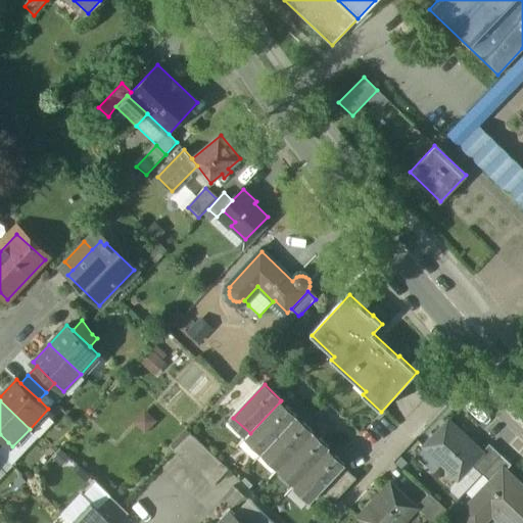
[(250,433),(248,435),(266,450),(296,418),(280,401),(250,433)]
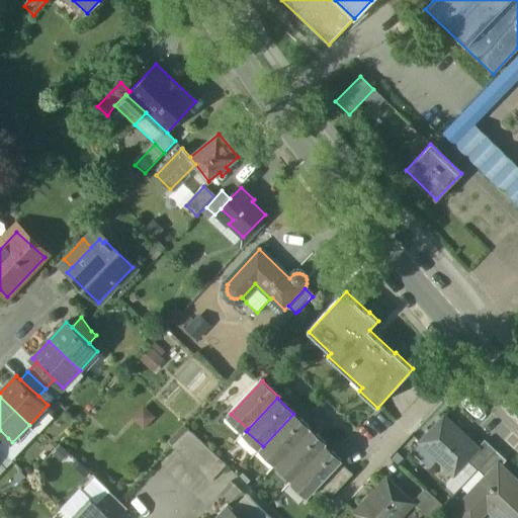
[(248,429),(231,414),(227,418),(244,433),(246,431),(248,429)]
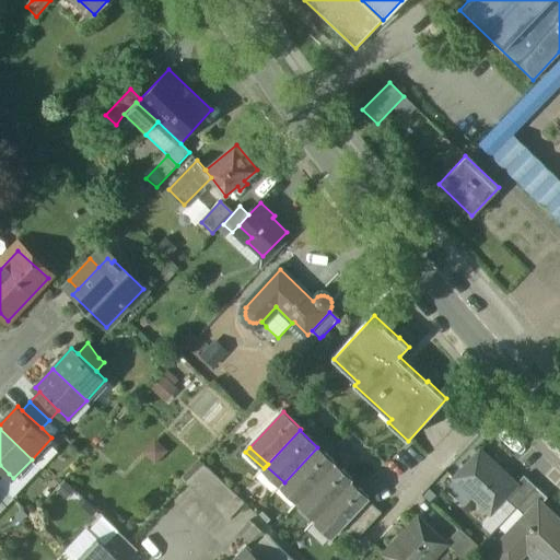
[(317,447),(284,482),(302,500),(336,464),(317,447)]
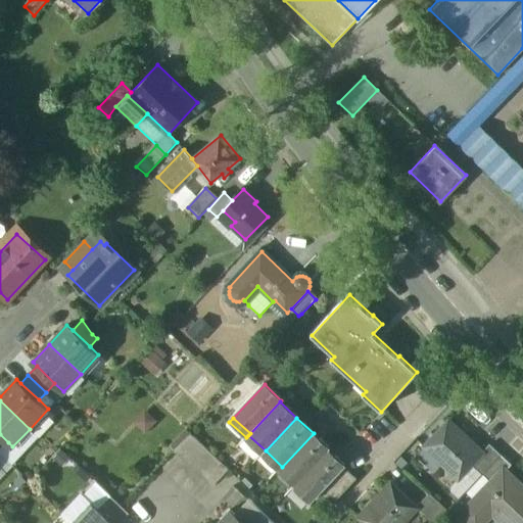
[(448,422),(425,447),(459,479),(471,466),(482,453),(448,422)]
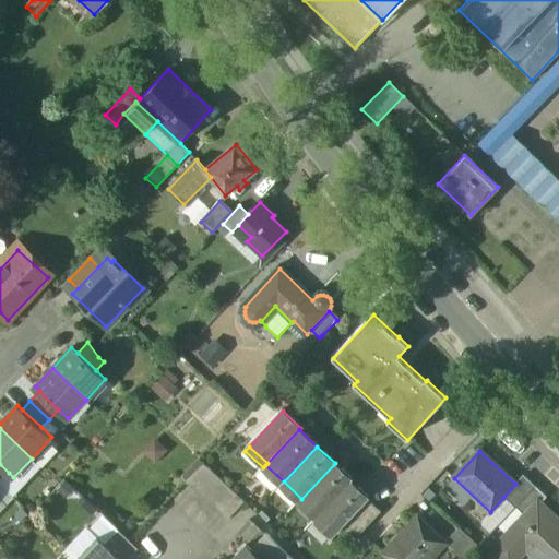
[(335,463),(301,499),(319,514),(352,480),(353,479),(335,463)]
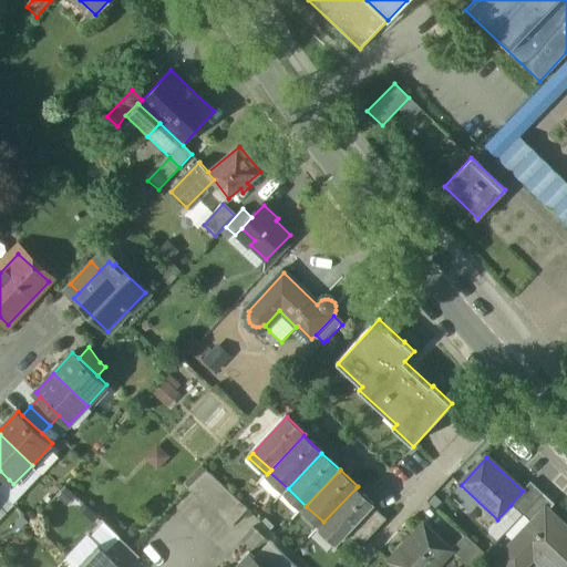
[(0,488),(9,480),(0,471),(0,488)]
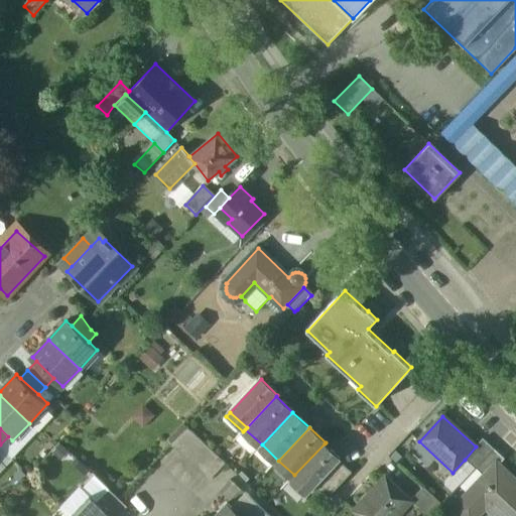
[(199,439),(186,428),(169,445),(181,457),(199,439)]
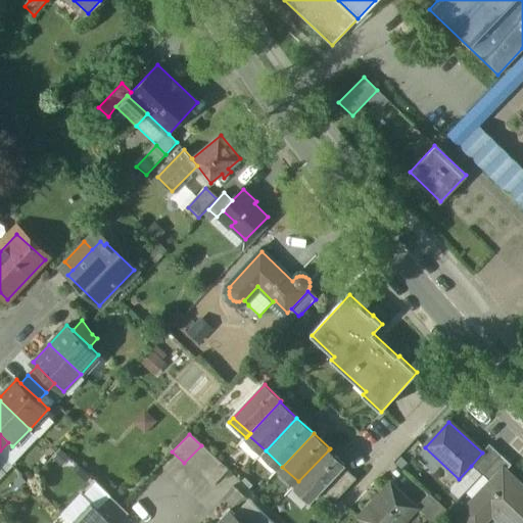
[(266,450),(248,435),(246,437),(244,439),(262,456),(266,450)]
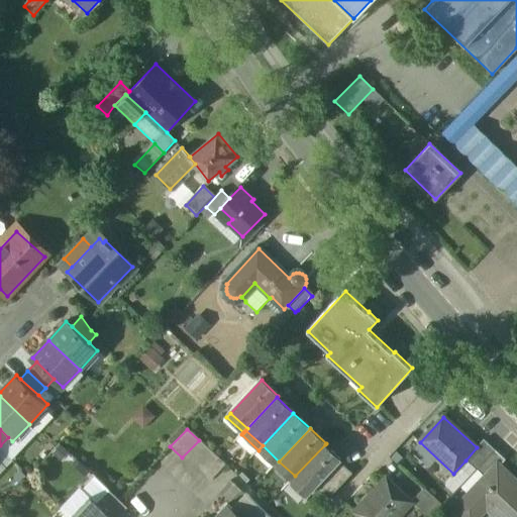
[(483,439),(477,447),(466,460),(476,470),(494,450),(483,439)]
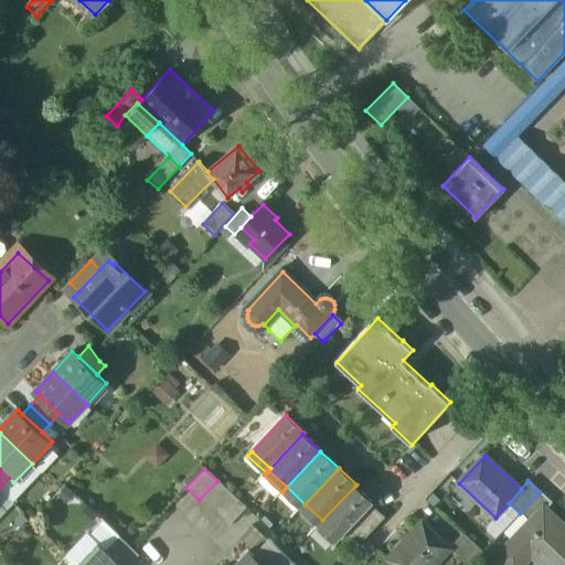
[(227,490),(217,481),(199,500),(209,509),(227,490)]
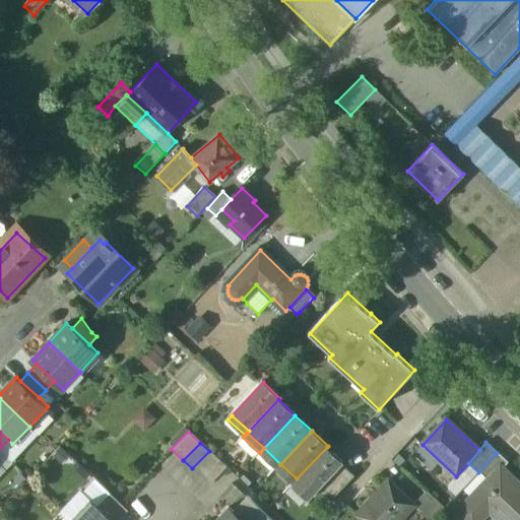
[(297,478),(296,480),(312,496),(322,486),(343,464),(344,463),(327,447),(297,478)]
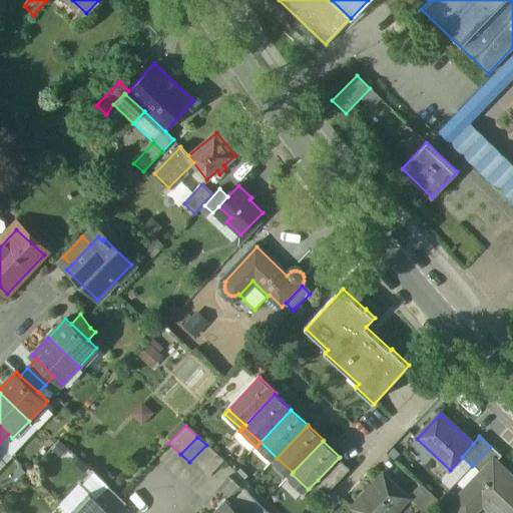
[(277,458),(261,442),(257,447),(273,461),(277,458)]
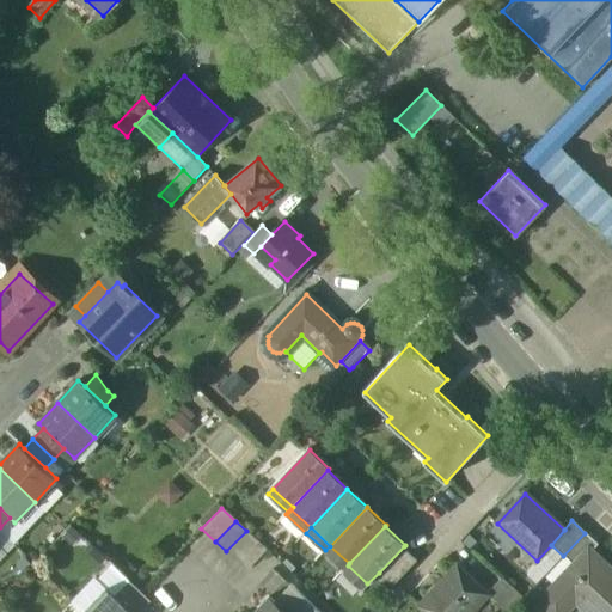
[(246,531),(226,551),(237,562),(256,540),(246,531)]
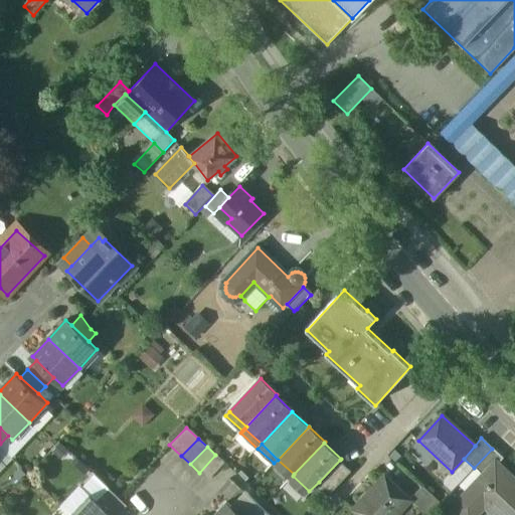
[(492,449),(474,468),(483,477),(496,463),(498,465),(503,459),(492,449)]
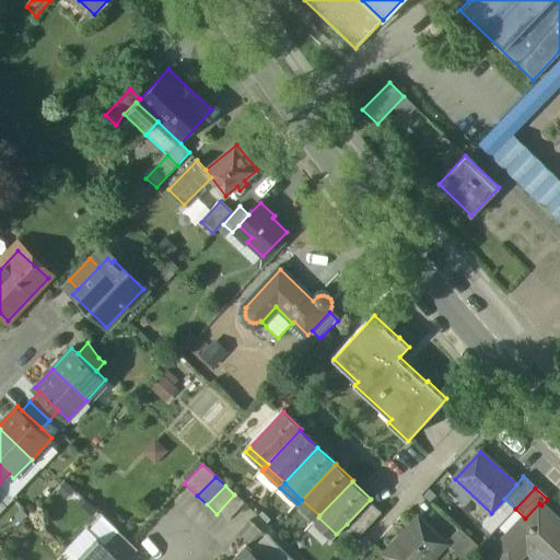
[(234,494),(217,514),(226,523),(245,504),(234,494)]
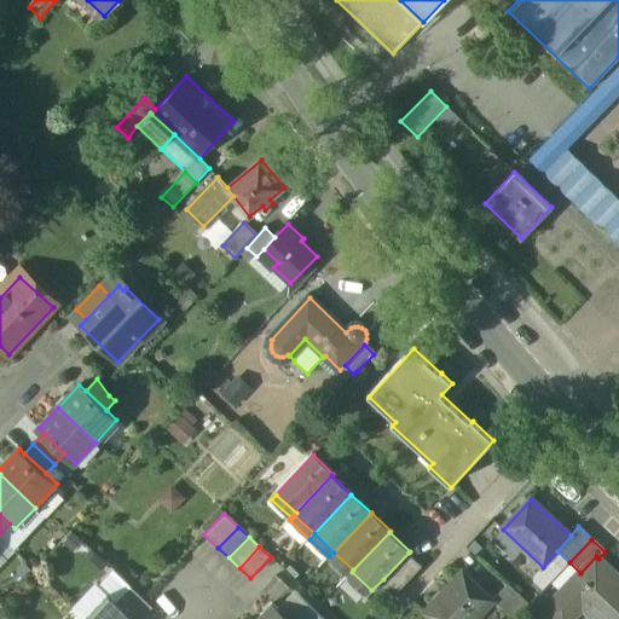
[(353,570),(334,553),(329,556),(348,576),(352,572),(353,570)]
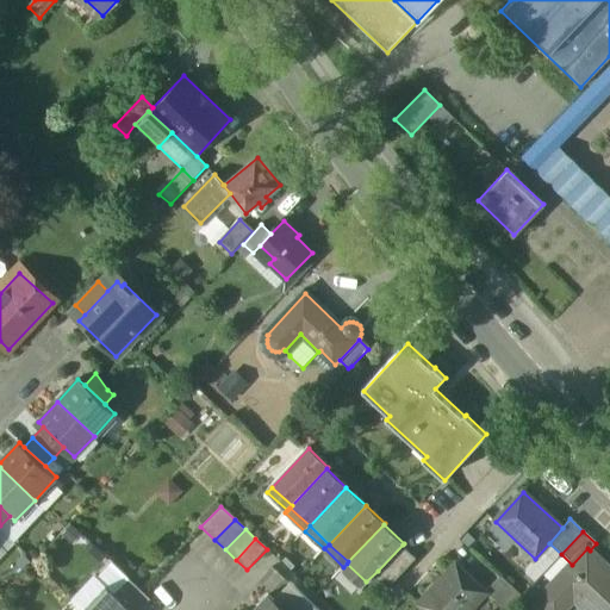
[(403,545),(378,571),(392,584),(417,558),(403,545)]
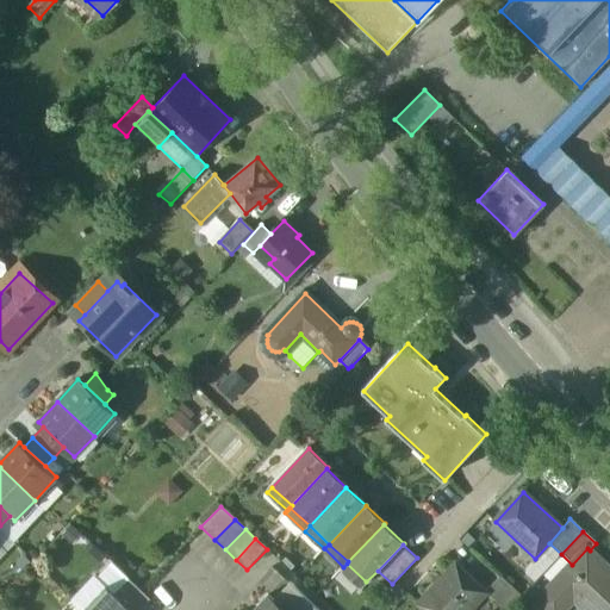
[(572,565),(537,602),(546,609),(564,609),(584,589),(599,602),(591,609),(609,609),(609,568),(590,551),(587,548),(572,565)]
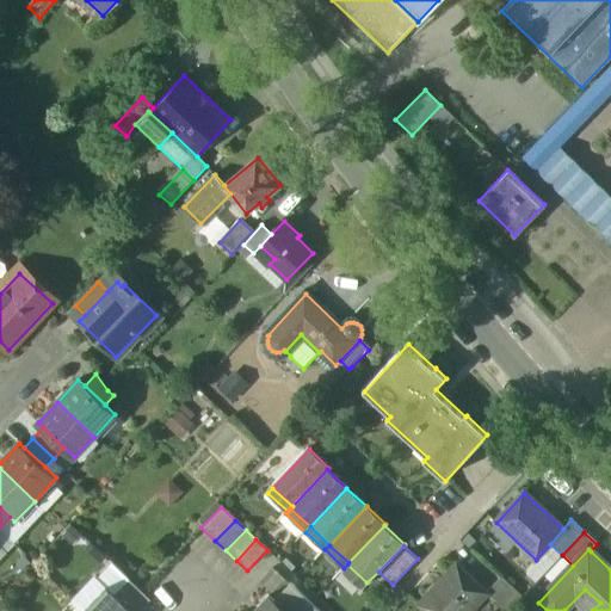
[(366,582),(347,565),(344,568),(343,569),(362,588),(366,582)]
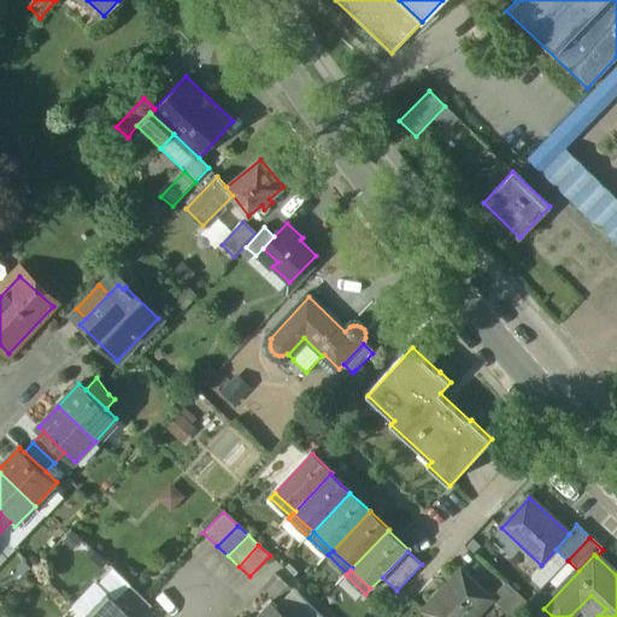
[(460,571),(422,612),(427,616),(475,616),(491,601),(491,600),(489,599),(460,571)]
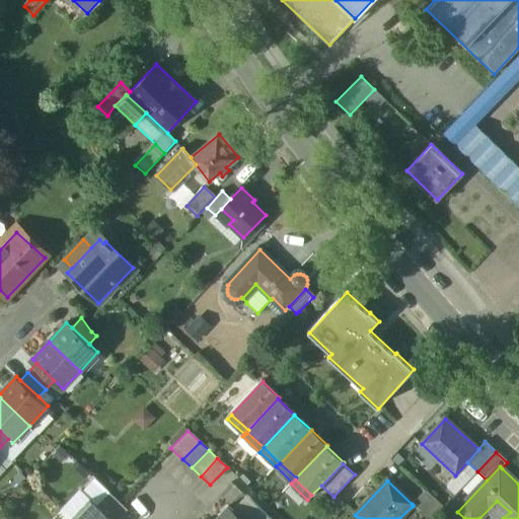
[(433,518),(444,508),(425,491),(412,504),(413,505),(413,506),(426,518),(433,518)]
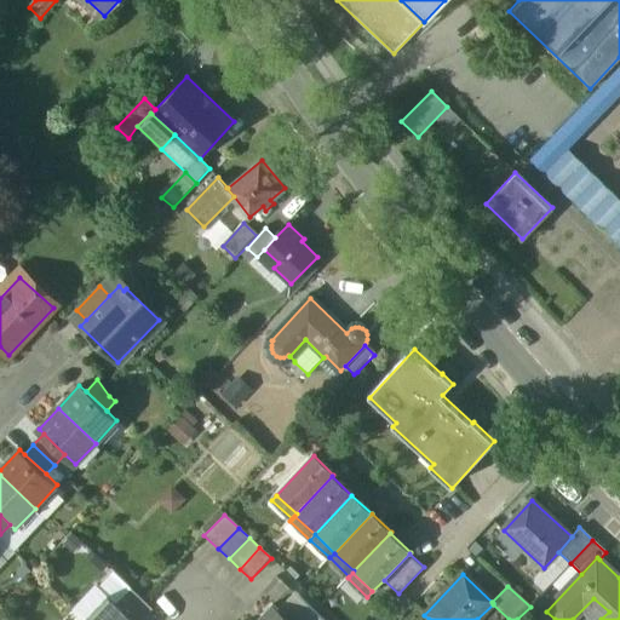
[(139,619),(151,608),(130,587),(115,603),(132,619),(139,619)]
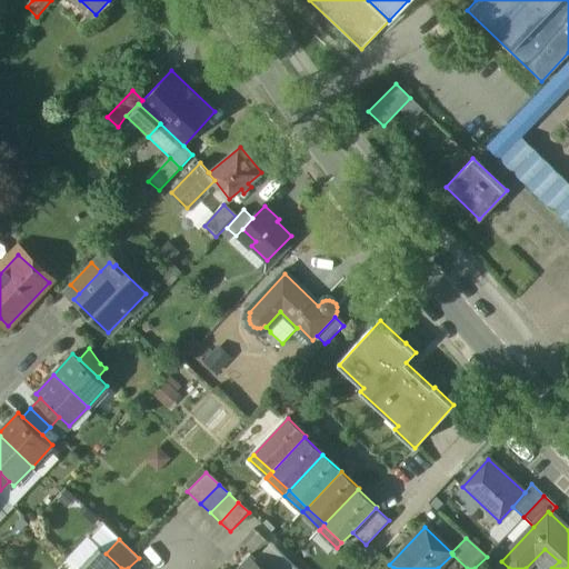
[(295,568),(297,568),(270,543),(256,559),(266,568),(295,568)]
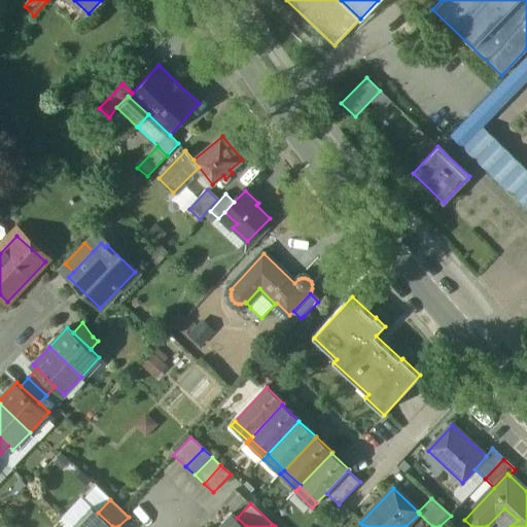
[(112,526),(98,513),(91,506),(71,526),(112,526)]
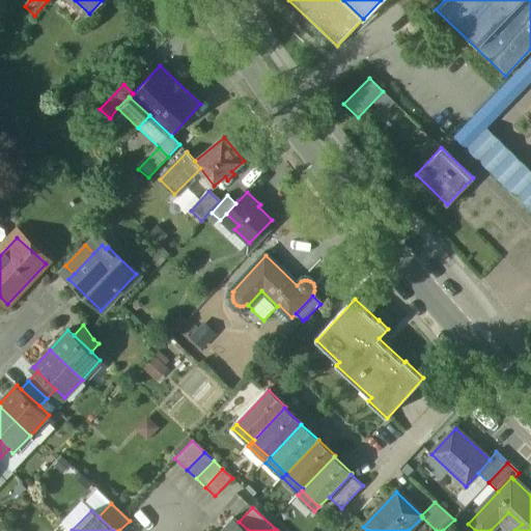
[(234,518),(221,530),(248,530),(239,522),(234,518)]
